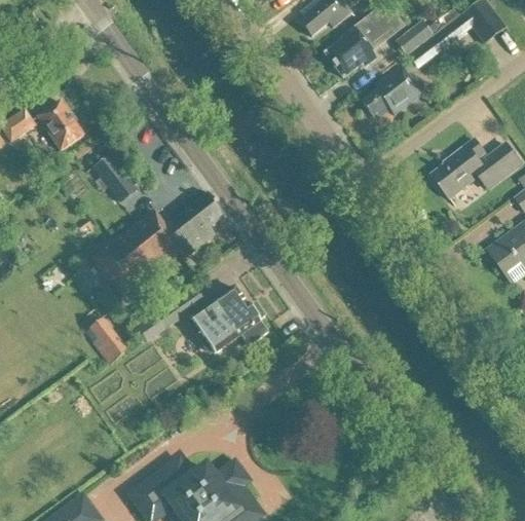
[(314,0),(301,11),(305,16),(300,20),(311,34),(329,21),(332,25),(350,10),(348,7),(357,0),(314,0)]
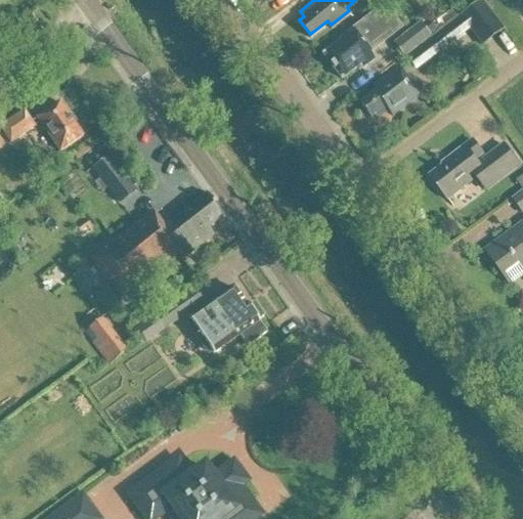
[(478,0),(432,35),(441,46),(469,25),(482,43),(504,27),(483,0),(478,0)]
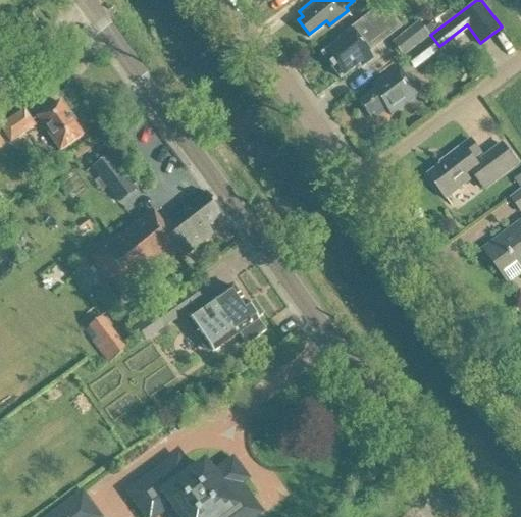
[(371,10),(353,24),(352,23),(336,35),(340,38),(323,51),(341,74),(358,62),(360,64),(372,55),(364,44),(385,30),(371,10)]
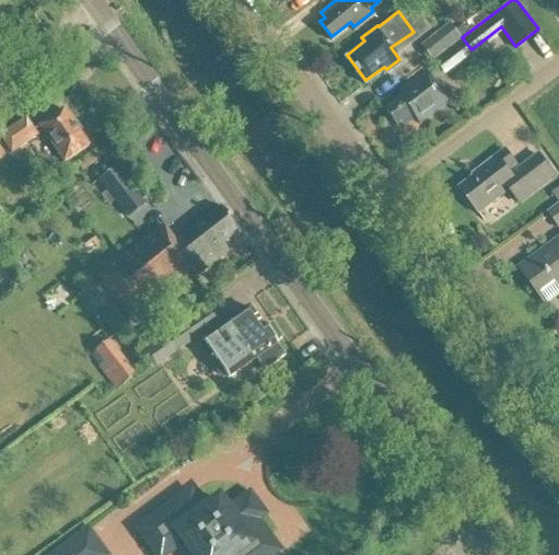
[(433,59),(463,36),(450,20),(420,43),(433,59)]
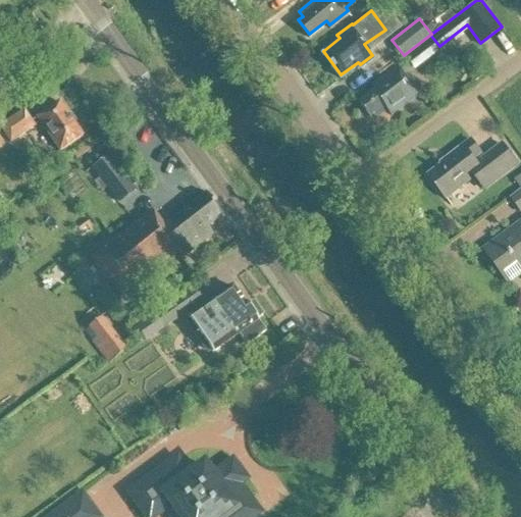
[(392,111),(419,91),(398,62),(372,82),(375,87),(359,99),(370,113),(374,111),(376,114),(387,106),(392,111)]
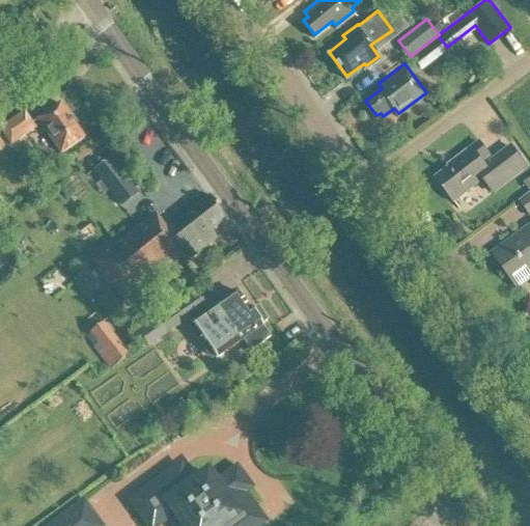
[(11,142),(42,121),(61,150),(85,135),(61,100),(55,105),(31,120),(24,110),(0,126),(11,142)]
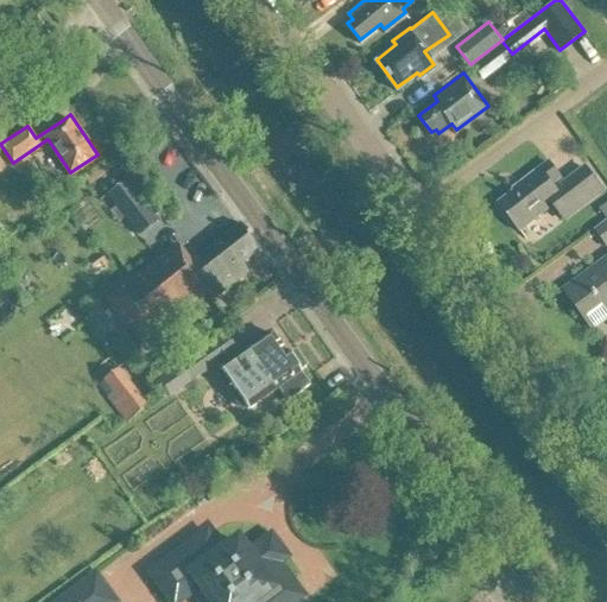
[(604,188),(586,164),(555,188),(551,183),(561,176),(549,159),(522,178),(525,183),(501,201),(522,227),(555,202),(566,216),(604,188)]
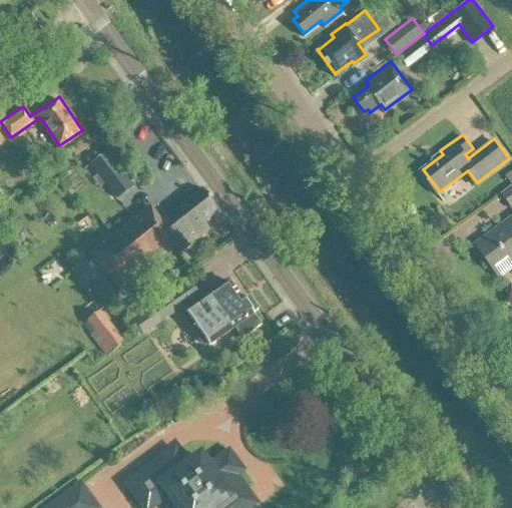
[(107,151),(90,164),(104,182),(121,169),(107,151)]
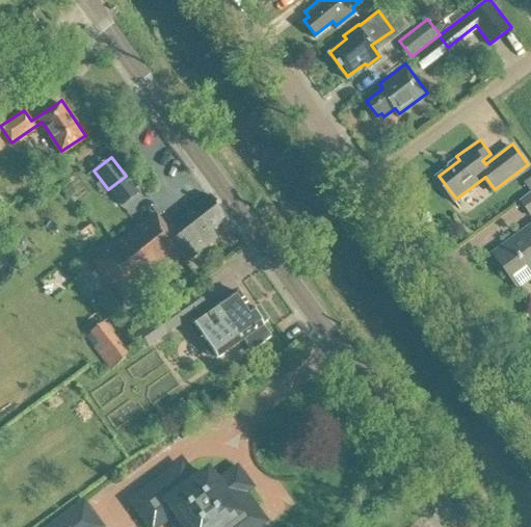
[(530,192),(521,201),(530,213),(530,192)]
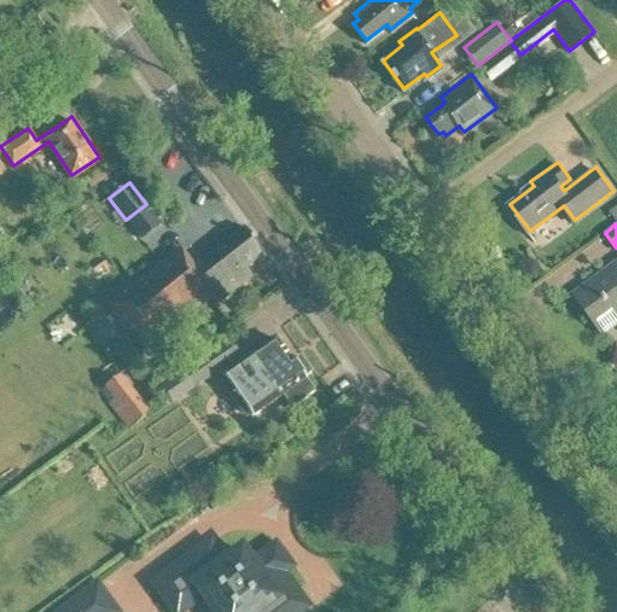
[(265,250),(245,225),(196,262),(182,245),(106,302),(144,350),(223,290),(225,292),(254,272),(248,263),(265,250)]
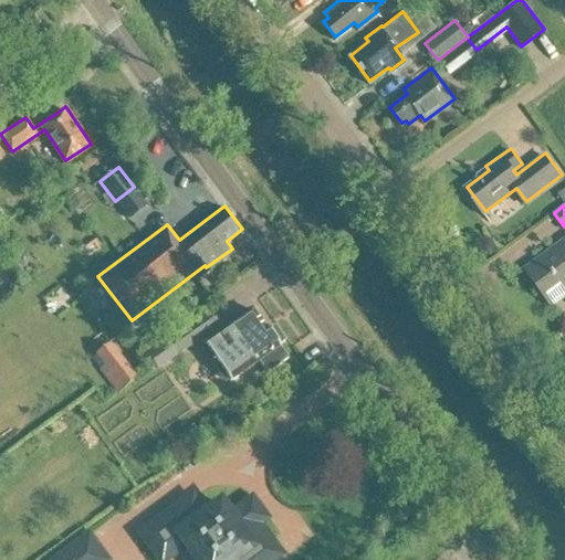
[(564,239),(527,267),(553,302),(564,293),(564,239)]
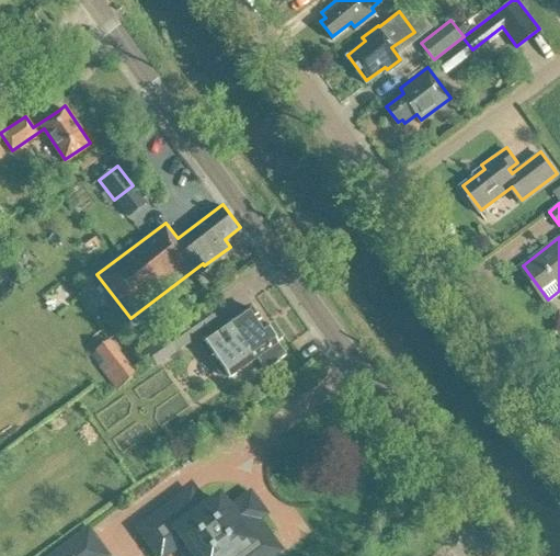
[(21,246),(15,238),(9,244),(14,250),(21,246)]
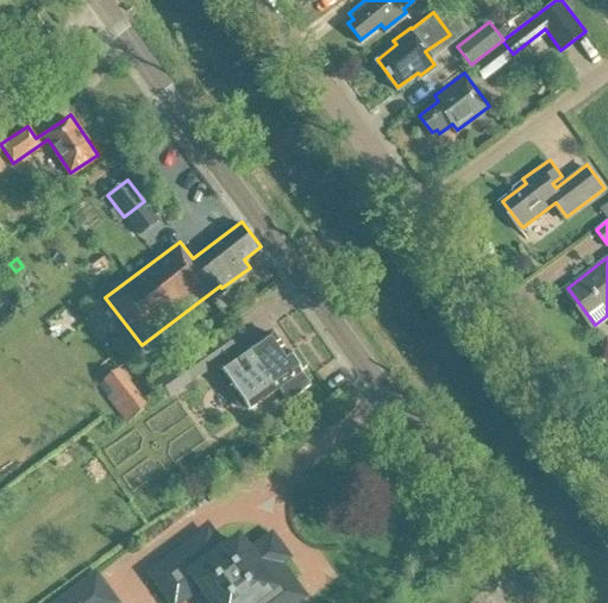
[(287,350),(273,330),(220,365),(249,408),(280,387),(289,399),(313,382),(302,366),(307,364),(296,349),(293,351),(290,347),(287,350)]
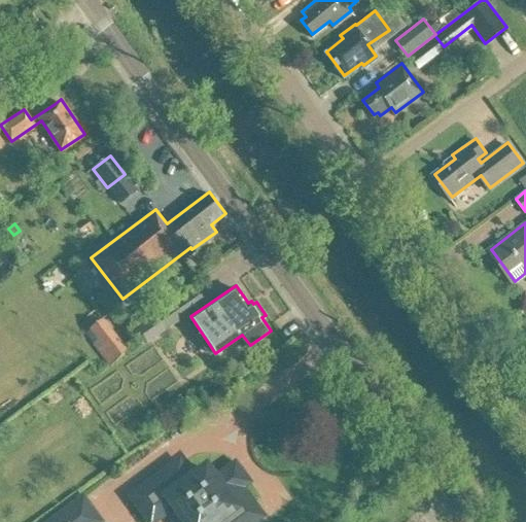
[(196,287),(155,315),(165,329),(205,302),(196,287)]
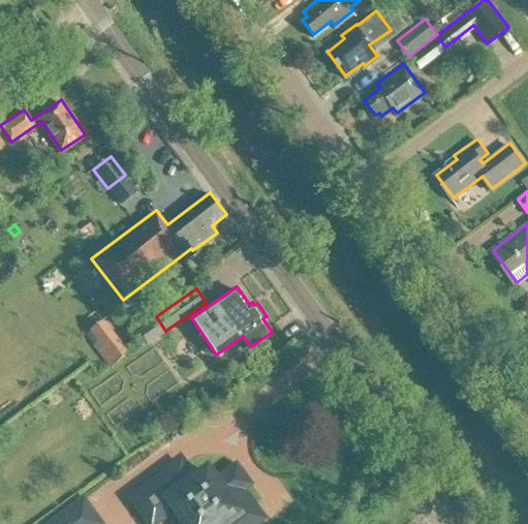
[(85,333),(111,365),(129,349),(103,317),(85,333)]
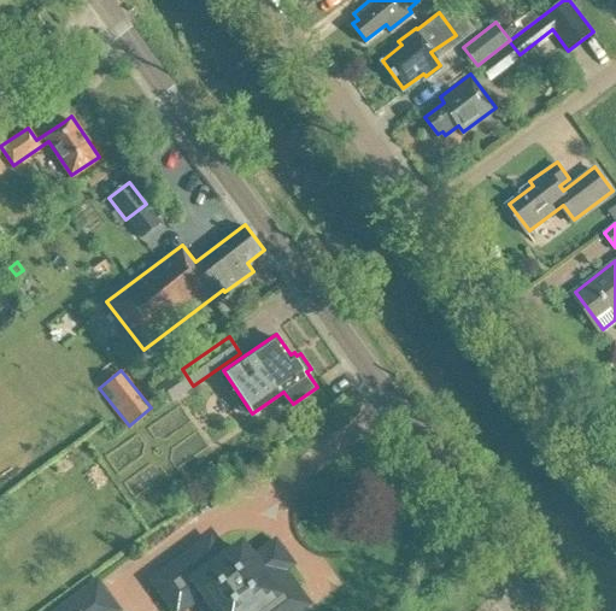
[(223,559),(209,540),(156,580),(177,609),(201,591),(217,610),(292,610),(305,601),(280,568),(288,562),(275,542),(251,560),(241,546),(223,559)]
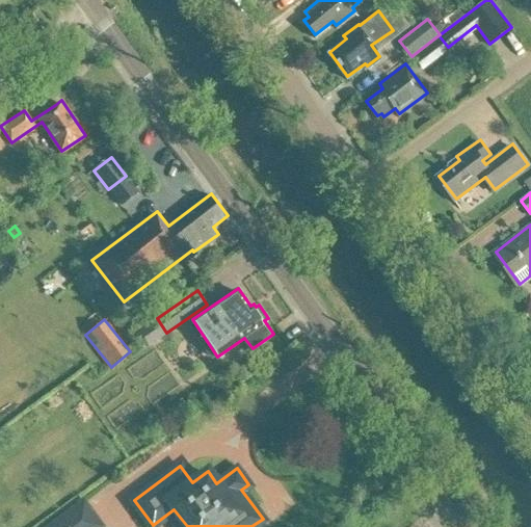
[(97,526),(101,525),(83,501),(48,526),(97,526)]
